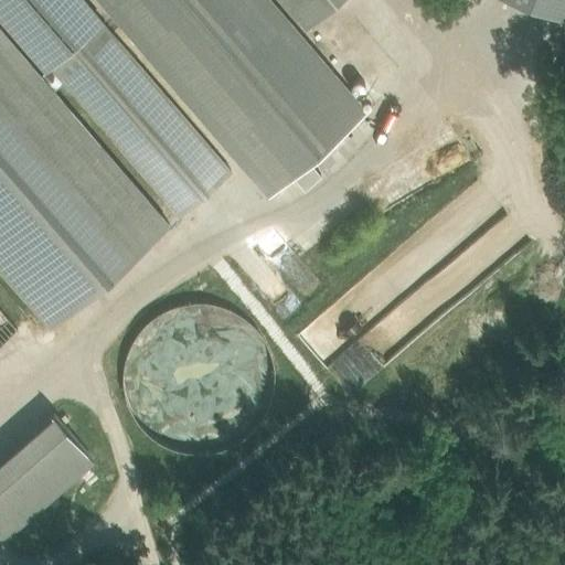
[(0,343),(18,328),(0,307),(0,267),(51,327),(170,223),(56,91),(64,84),(179,215),(233,170),(85,0),(0,0),(0,18),(45,71),(41,74),(0,25),(0,343)]
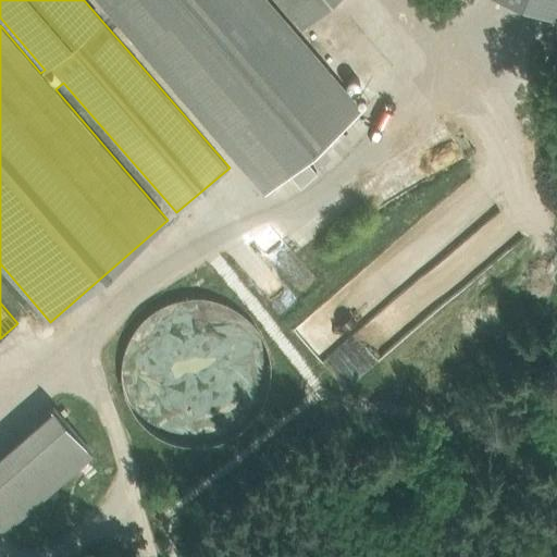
[(95,0),(215,144),(221,139),(103,0),(95,0)]
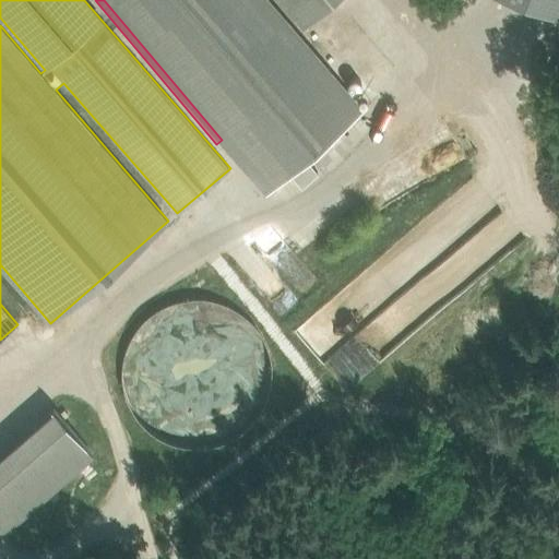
[(268,0),(107,0),(264,182),(357,103),(268,0)]
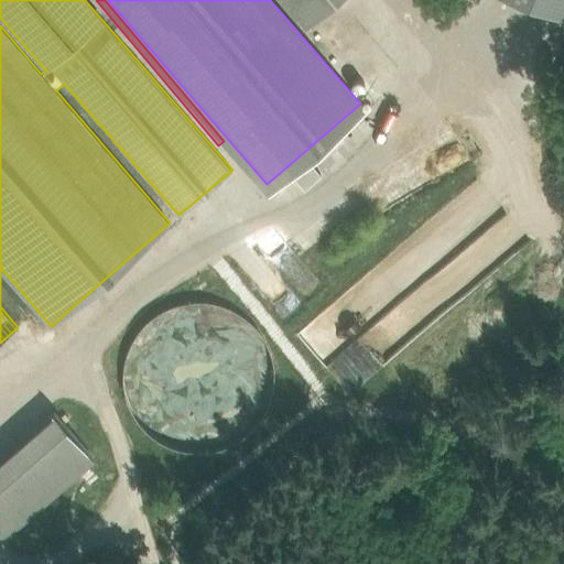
[(293,0),(312,21),(335,0),(293,0)]
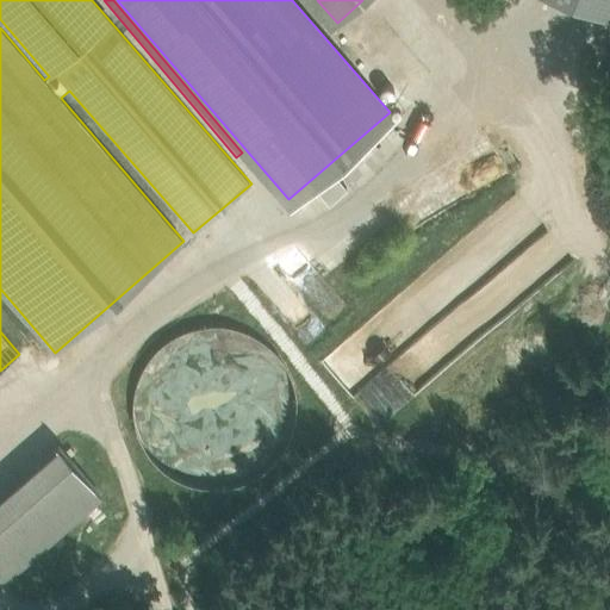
[(135,391),(134,409),(135,424),(141,439),(148,453),(162,470),(181,480),(195,485),(213,489),(229,487),(242,484),(255,478),(271,466),(284,450),(293,431),(297,417),(297,398),(292,380),(285,363),(271,347),(255,336),(240,329),(219,325),(199,327),(181,332),(166,342),(151,356),(142,372),(135,391)]
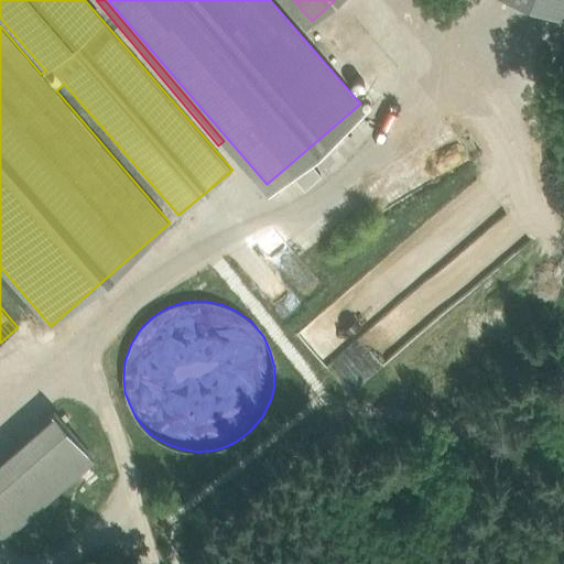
[(68,411),(0,469),(0,527),(12,541),(109,457),(68,411)]
